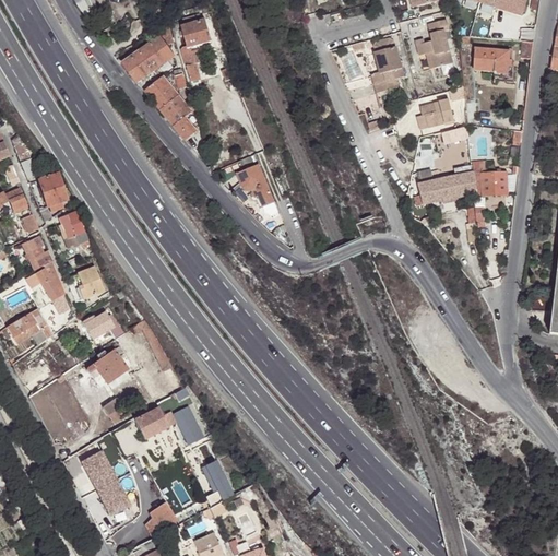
[(495,0),(494,4),(520,12),(523,0),(495,0)]
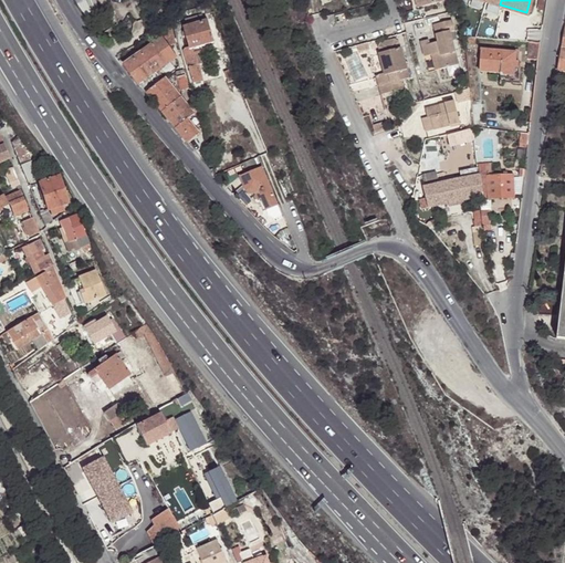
[(188,23),(203,19),(201,12),(186,18),(188,23)]
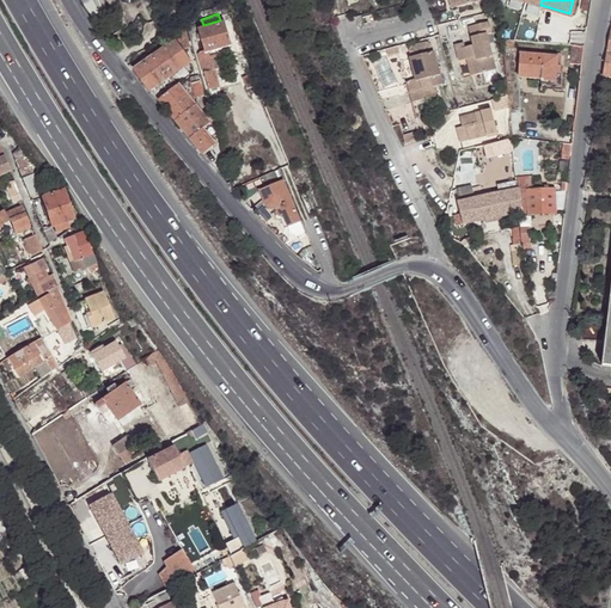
[(205,50),(208,49),(231,42),(224,19),(220,20),(203,25),(199,28),(203,48),(205,50)]
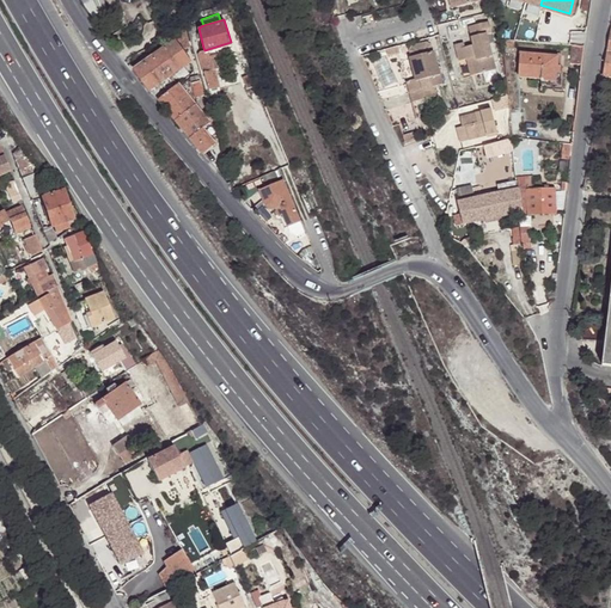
[(183,22),(173,29),(183,44),(189,43),(183,22)]
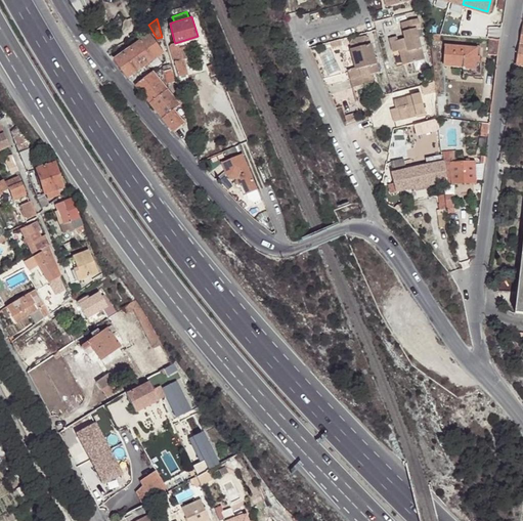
[(497,33),(499,22),(490,19),(488,32),(491,32),(497,33)]
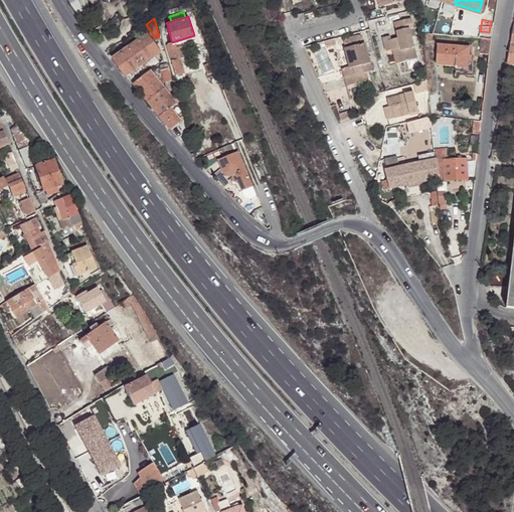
[(513,21),(512,21),(505,60),(513,61),(513,21)]
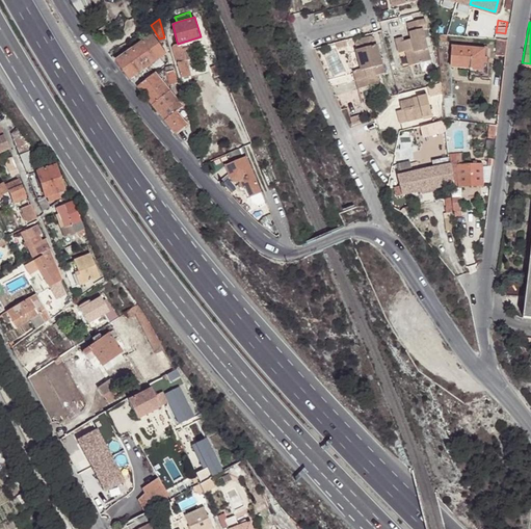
[(407,51),(412,64),(430,59),(421,28),(407,31),(409,37),(401,41),(404,52),(407,51)]
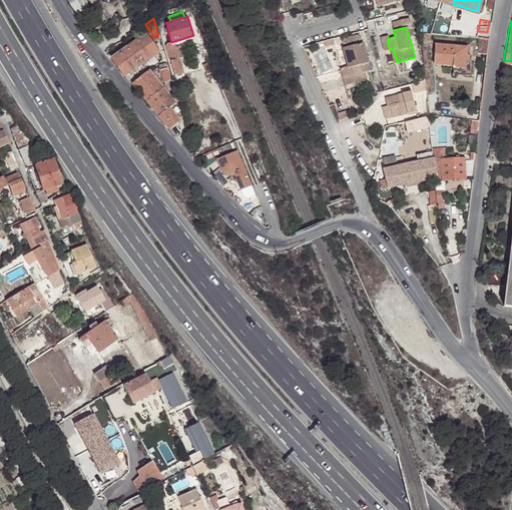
[(145,31),(111,56),(124,74),(158,49),(145,31)]
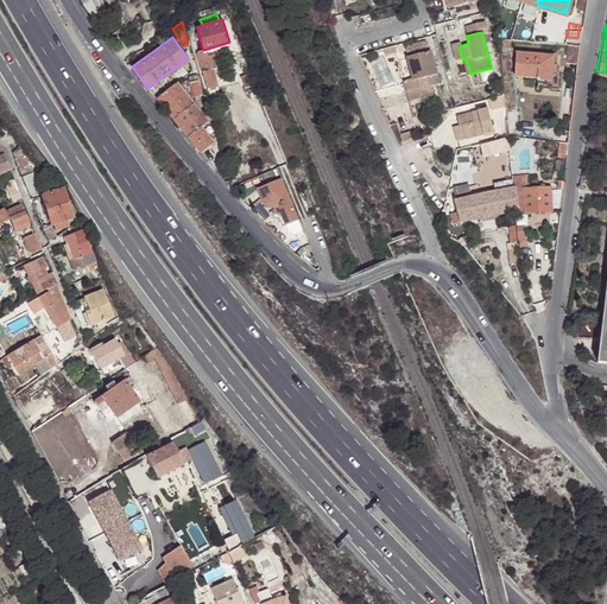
[(380,46),(383,53),(393,50),(392,43),(380,46)]
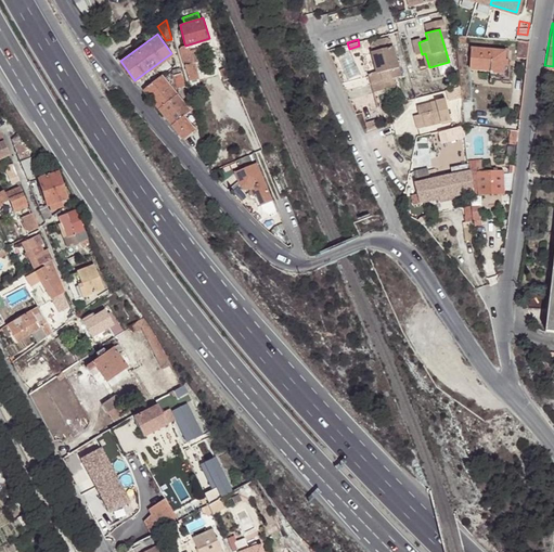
[(525,55),(527,39),(518,39),(517,54),(525,55)]
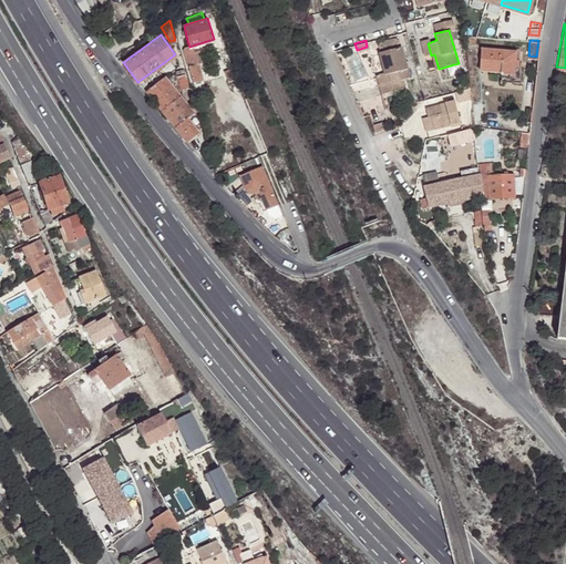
[(194,50),(193,45),(189,47),(188,44),(183,45),(193,82),(202,79),(197,63),(203,61),(198,49),(194,50)]
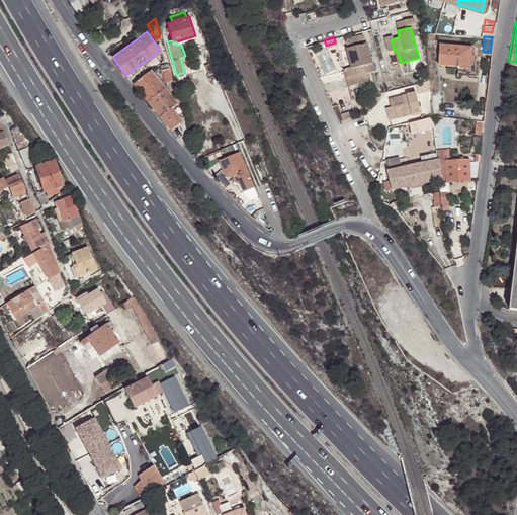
[(355,75),(357,83),(369,80),(367,72),(373,70),(366,43),(350,47),(354,68),(362,65),(364,73),(355,75)]
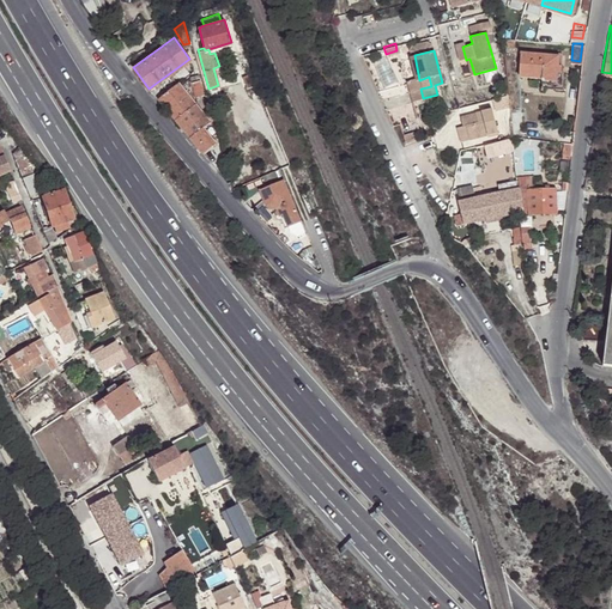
[(555,69),(555,64),(556,53),(517,52),(516,74),(539,77),(539,79),(553,80),(555,69)]
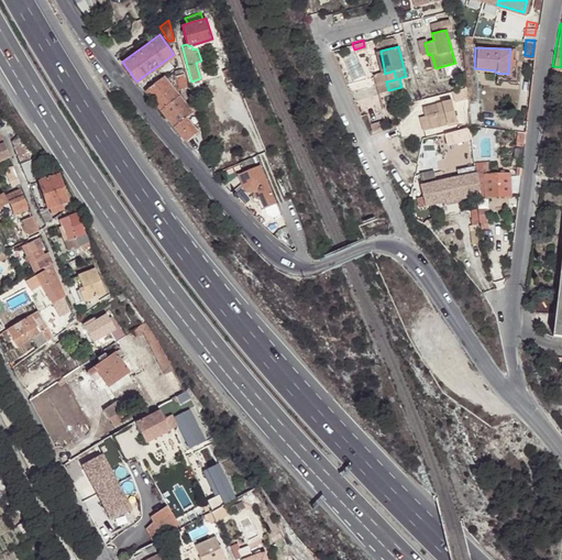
[(385,74),(381,51),(375,52),(381,72),(382,75),(385,74)]
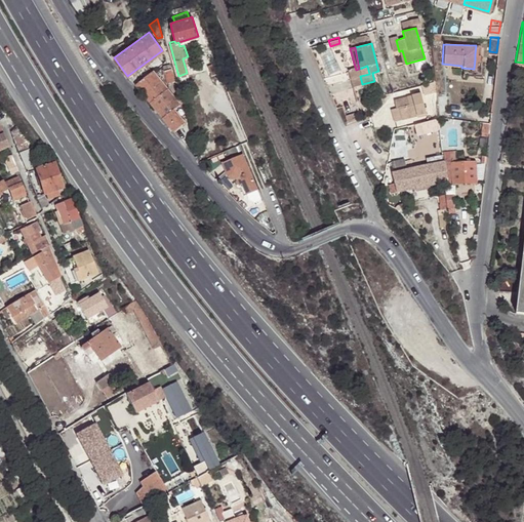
[(162,63),(167,80),(173,79),(169,62),(162,63)]
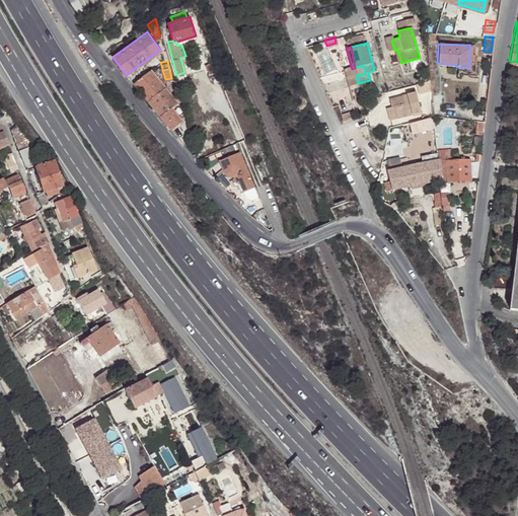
[(210,61),(205,64),(209,73),(214,71),(210,61)]
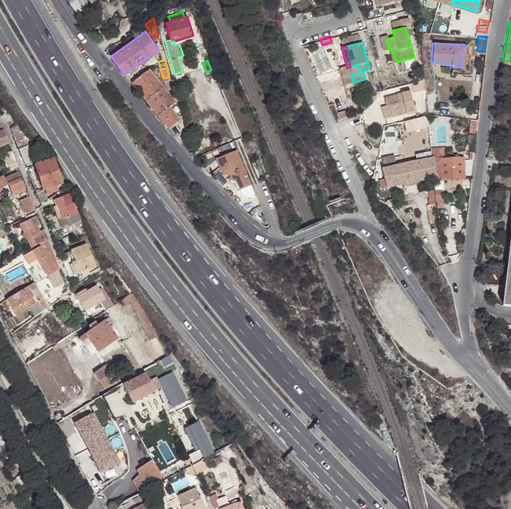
[(350,67),(351,74),(360,72),(358,64),(350,67)]
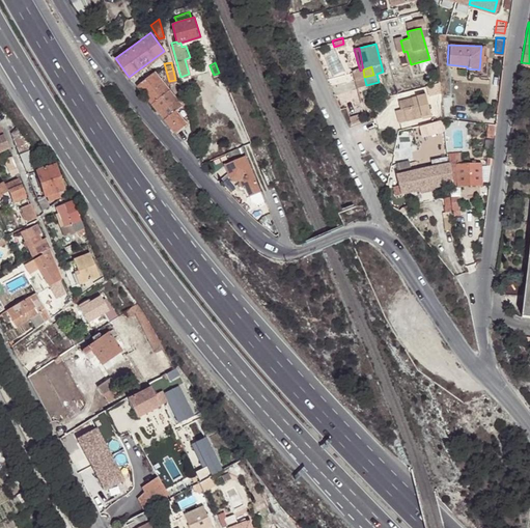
[(352,70),(355,80),(364,77),(363,70),(360,71),(359,67),(352,70)]
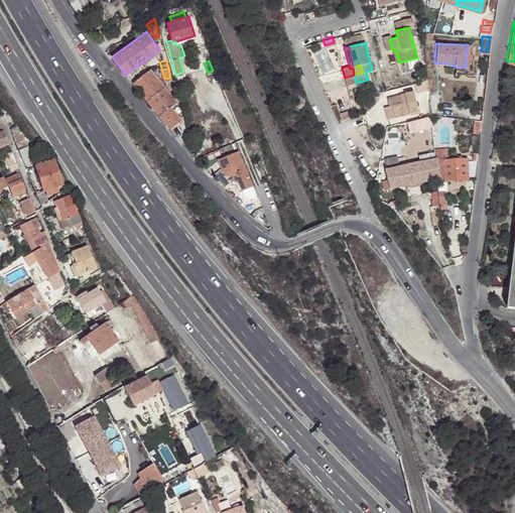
[(132,83),(175,134),(184,128),(178,120),(179,119),(168,105),(174,100),(148,70),(132,83)]
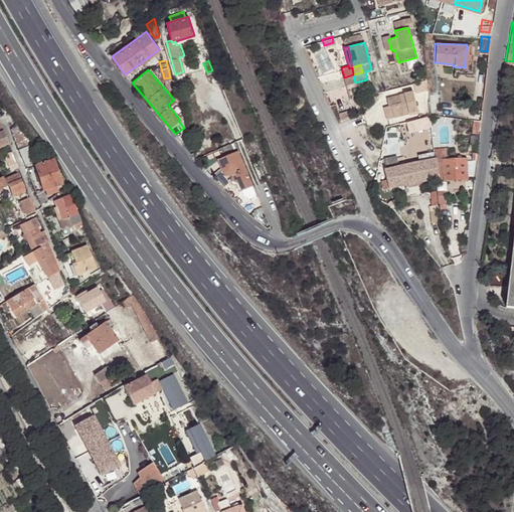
[(346,84),(355,82),(353,74),(344,77),(346,84)]
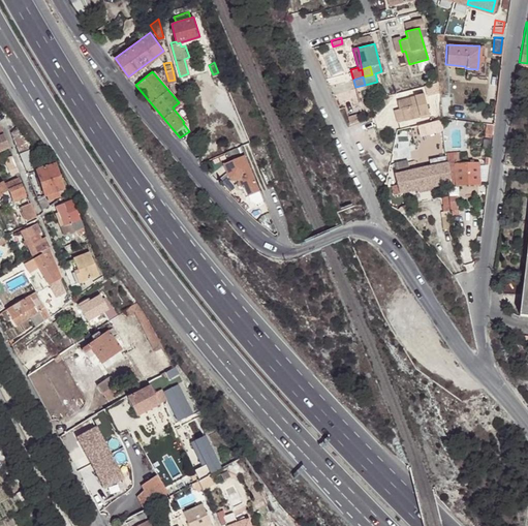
[(398,109),(401,120),(424,112),(418,92),(392,101),(395,110),(398,109)]
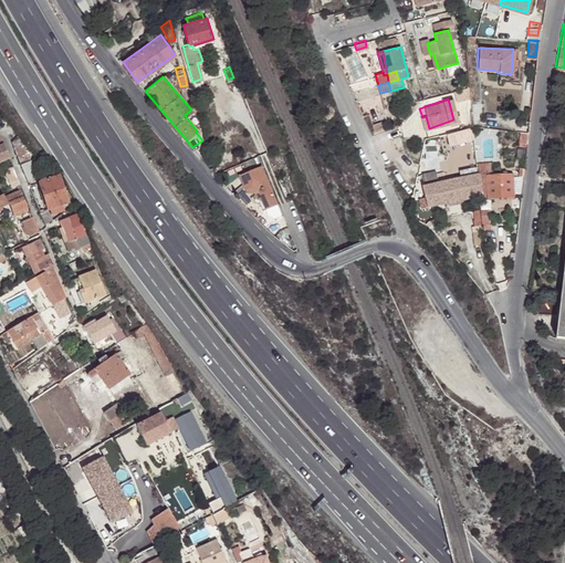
[(383,126),(380,118),(370,122),(374,128),(383,126)]
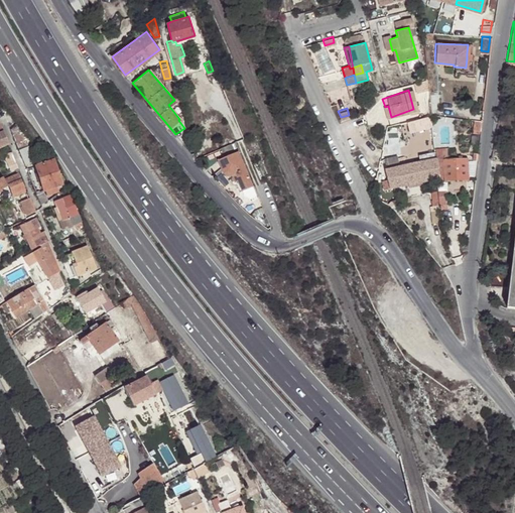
[(408,129),(428,123),(427,116),(425,116),(425,113),(405,119),(408,129)]
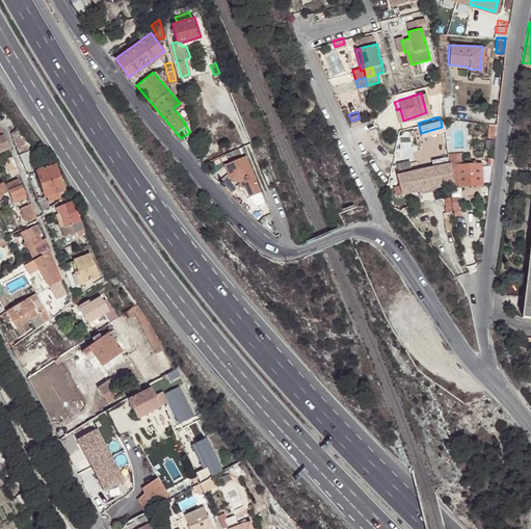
[(451,183),(449,183),(450,184),(457,184),(481,183),(480,162),(467,163),(467,159),(461,159),(461,152),(448,152),(449,161),(453,182),(451,183)]
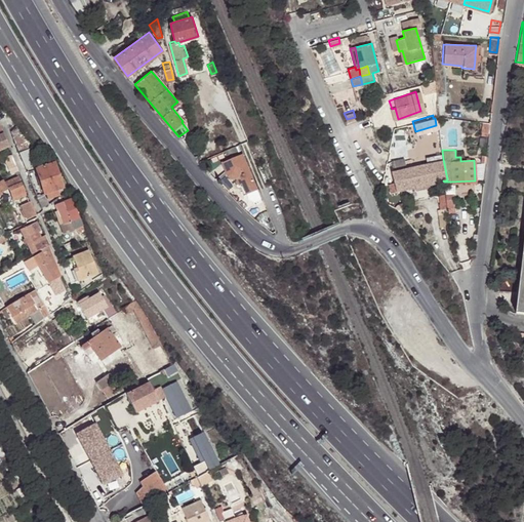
[(245,193),(255,189),(241,154),(220,163),(226,174),(229,178),(235,178),(238,185),(241,184),(245,193)]
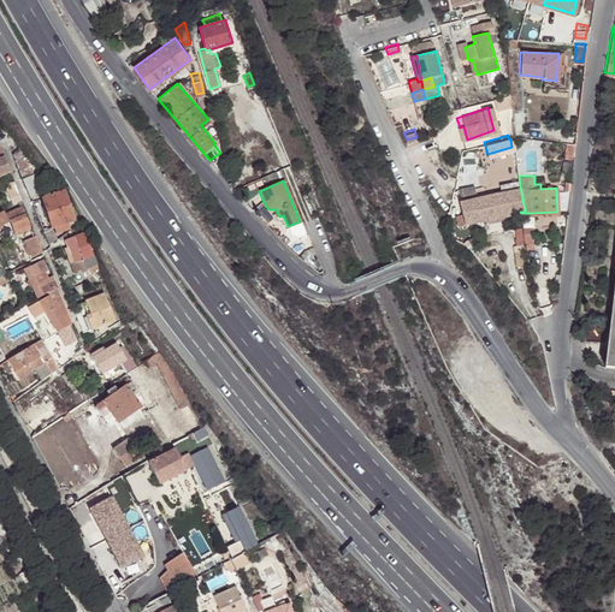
[(19,194),(21,194),(17,182),(11,184),(15,195),(17,195),(19,194)]
